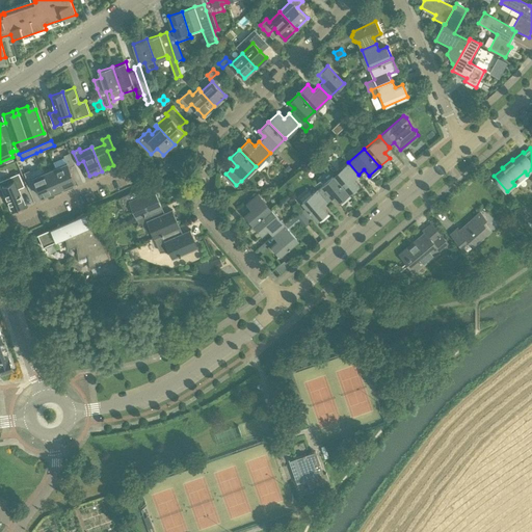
[(324,150),(320,154),(324,158),(328,155),(324,150)]
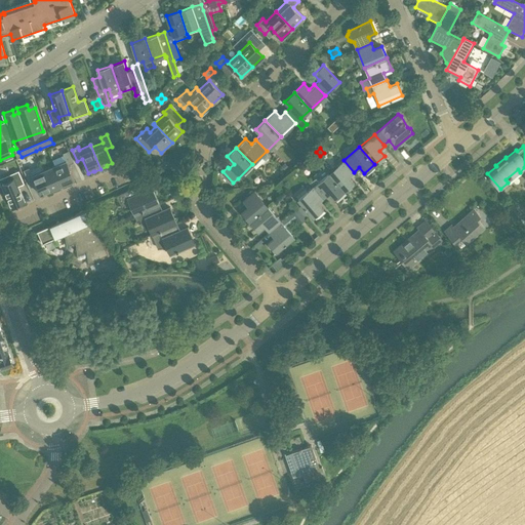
[(67,160),(55,165),(64,185),(70,182),(75,179),(69,165),(74,162),(69,151),(64,153),(67,160)]
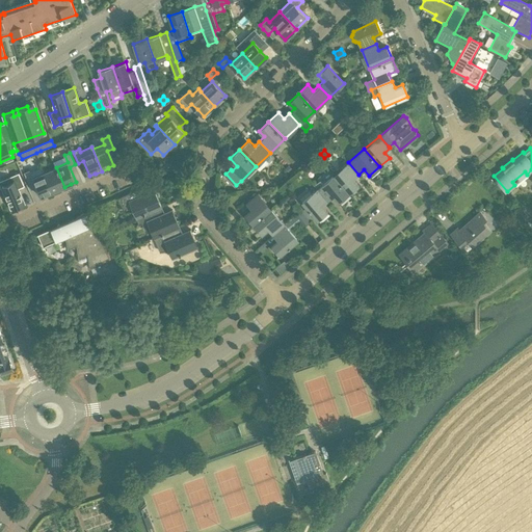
[(333,175),(348,193),(358,185),(353,179),(358,175),(348,162),(333,175)]
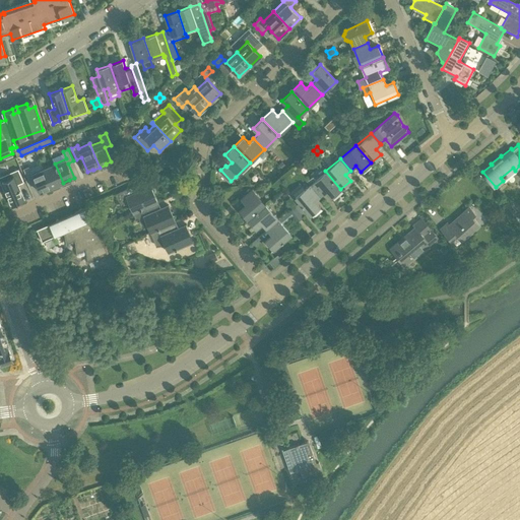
[(55,164),(44,169),(52,188),(58,185),(63,183),(55,164)]
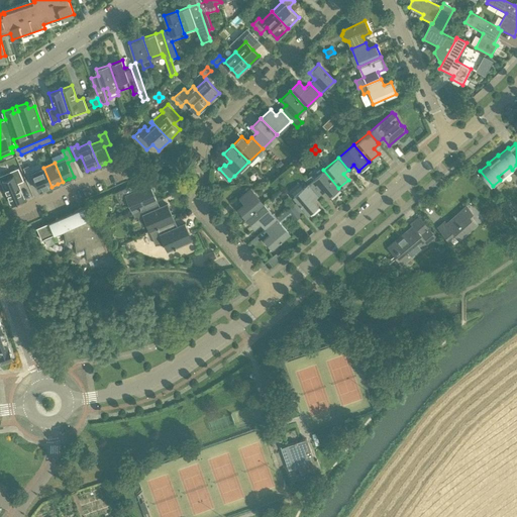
[(52,187),(43,168),(32,173),(29,165),(23,168),(28,179),(33,177),(40,191),(44,189),(45,190),(52,187)]
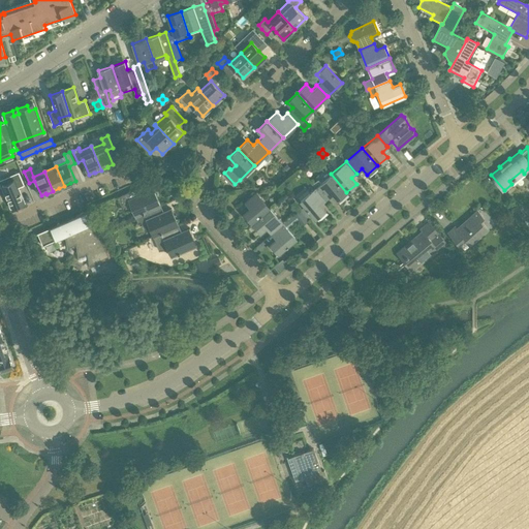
[(24,185),(19,172),(0,180),(6,192),(4,193),(8,203),(10,201),(12,208),(25,203),(18,188),(24,185)]
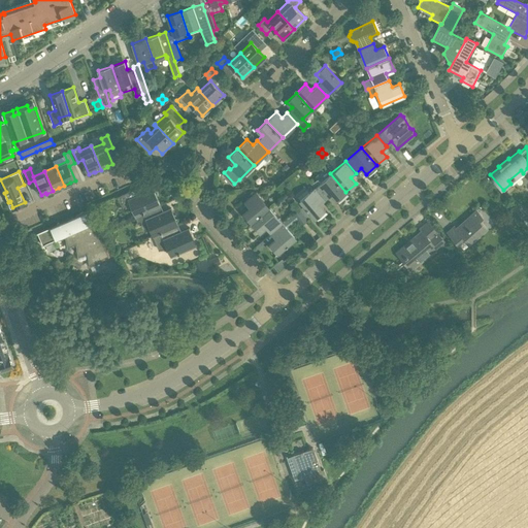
[(345,192),(330,173),(315,187),(325,199),(330,194),(336,200),(345,192)]
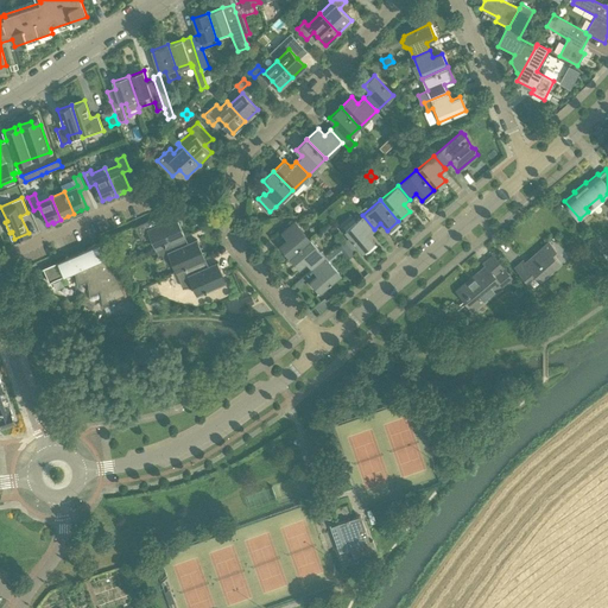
[(164,214),(135,226),(139,234),(147,229),(157,248),(187,235),(177,216),(168,221),(164,214)]
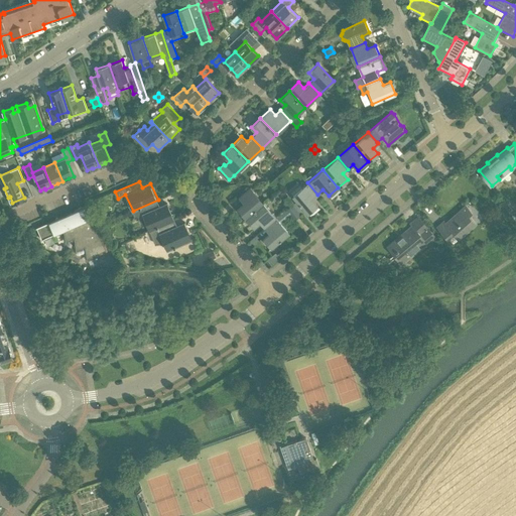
[(293,205),(301,214),(305,210),(307,213),(317,205),(312,199),(317,195),(307,182),(292,196),(297,202),(293,205)]
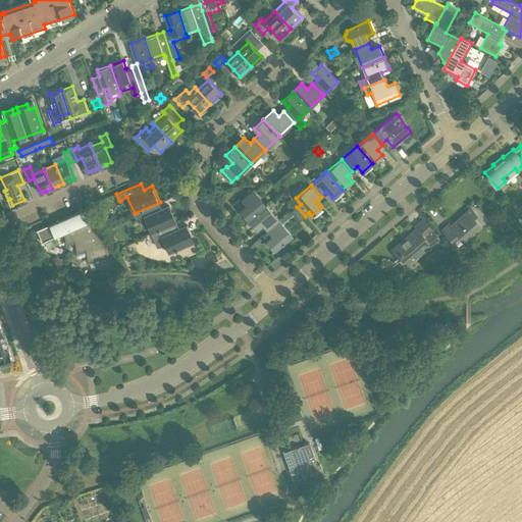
[(241,210),(249,220),(267,204),(254,189),(243,199),(247,205),(241,210)]
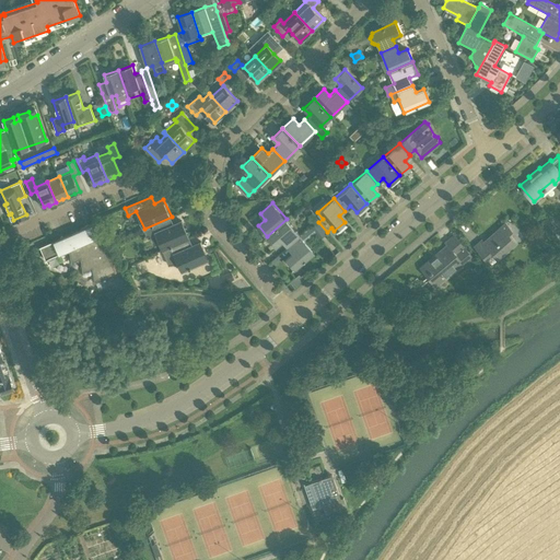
[(175,223),(172,217),(144,229),(148,236),(155,233),(163,249),(190,237),(182,220),(175,223)]
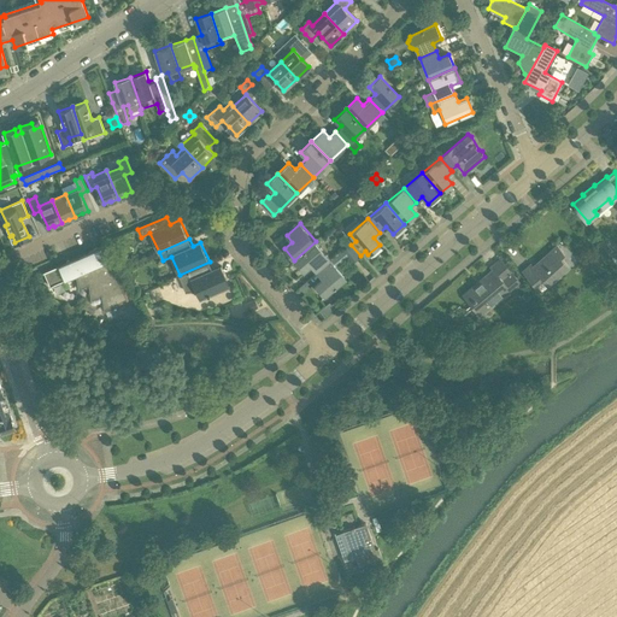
[(350,245),(345,239),(340,242),(344,248),(350,245)]
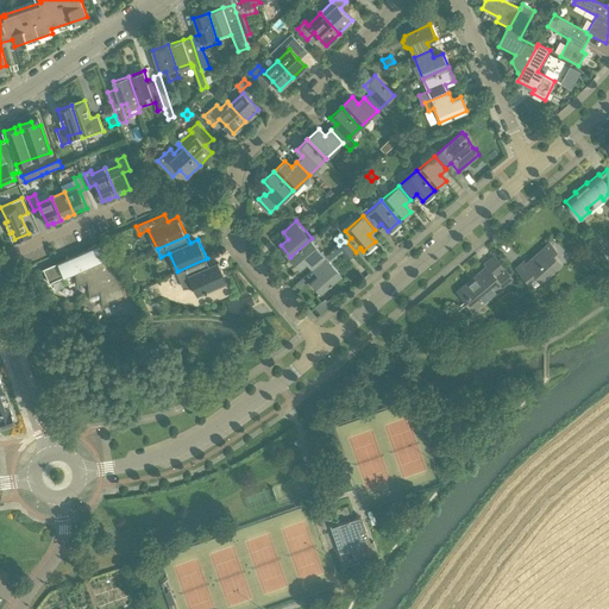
[(327,256),(312,238),(290,257),(300,268),(308,262),(313,268),(327,256)]
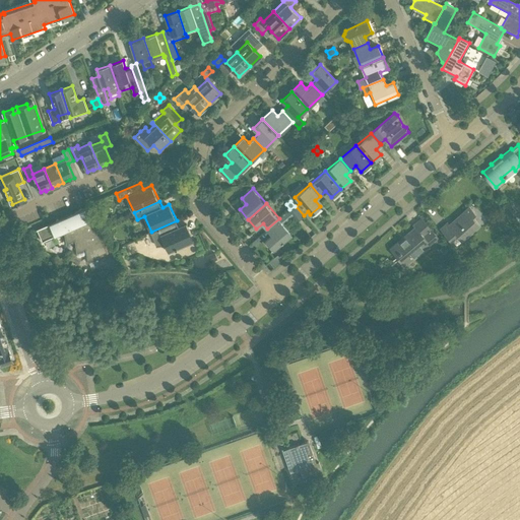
[(475,213),(469,205),(465,208),(466,210),(450,224),(447,221),(440,228),(449,239),(456,233),(462,239),(479,223),(472,215),(475,213)]
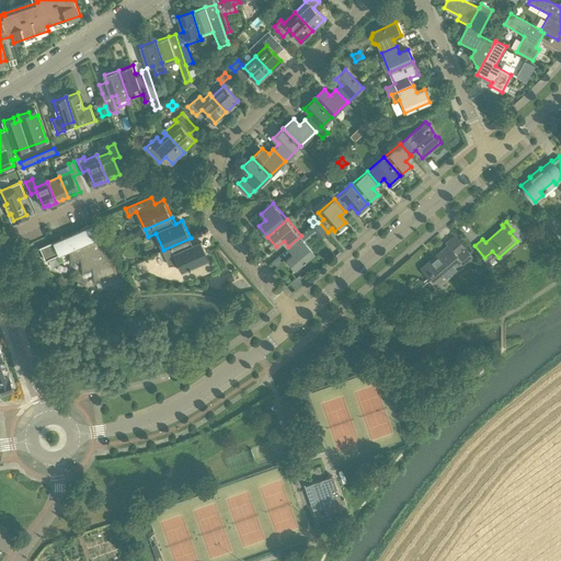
[(301,236),(288,247),(293,252),(286,258),(295,268),(315,251),(307,241),(317,233),(321,238),(328,232),(318,222),(312,226),(301,236)]
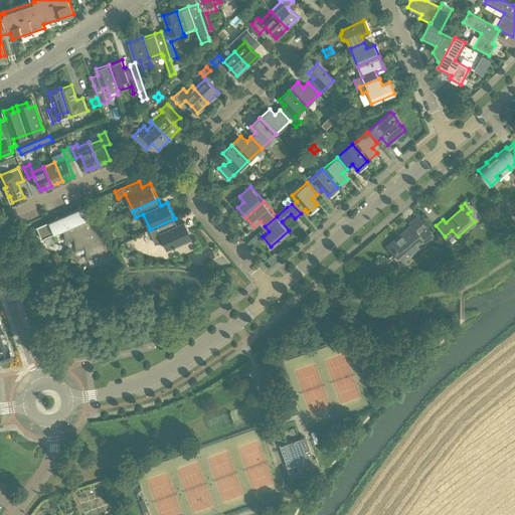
[(88,205),(81,207),(78,208),(68,213),(67,212),(62,215),(58,217),(57,218),(54,219),(51,220),(51,219),(46,222),(36,227),(42,239),(63,229),(65,241),(74,237),(76,250),(84,246),(87,259),(108,250),(88,205)]
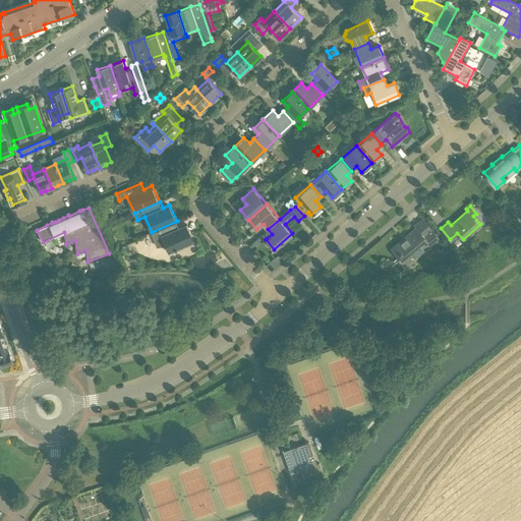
[(441,240),(423,220),(391,248),(405,265),(421,251),(420,250),(429,242),(432,247),(441,240)]
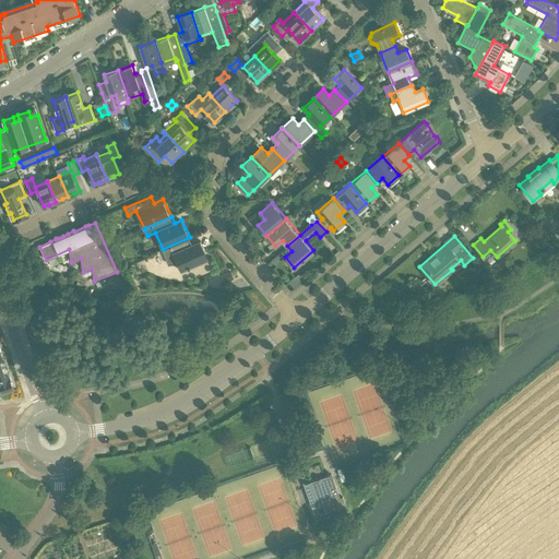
[(193,245),(190,237),(163,249),(162,249),(168,264),(178,262),(181,271),(209,258),(201,240),(193,245)]
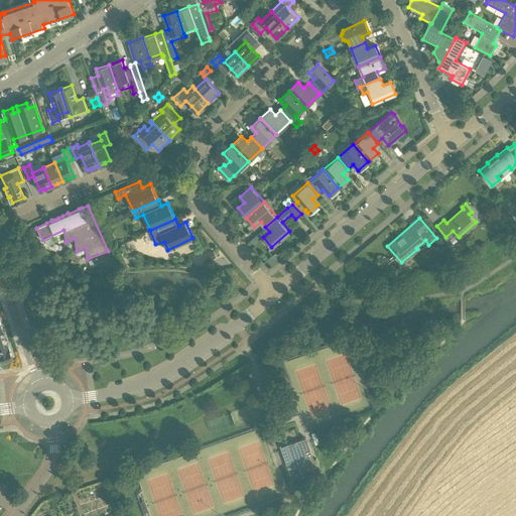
[(216,257),(213,250),(207,253),(210,259),(216,257)]
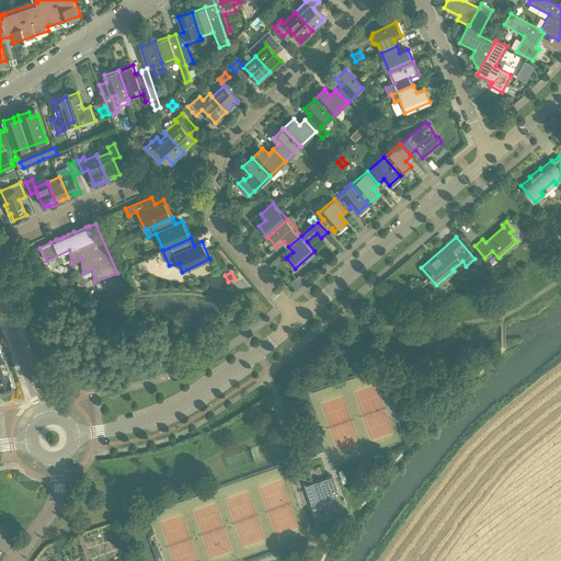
[(298,275),(289,283),(294,288),(306,277),(304,274),(300,277),(298,275)]
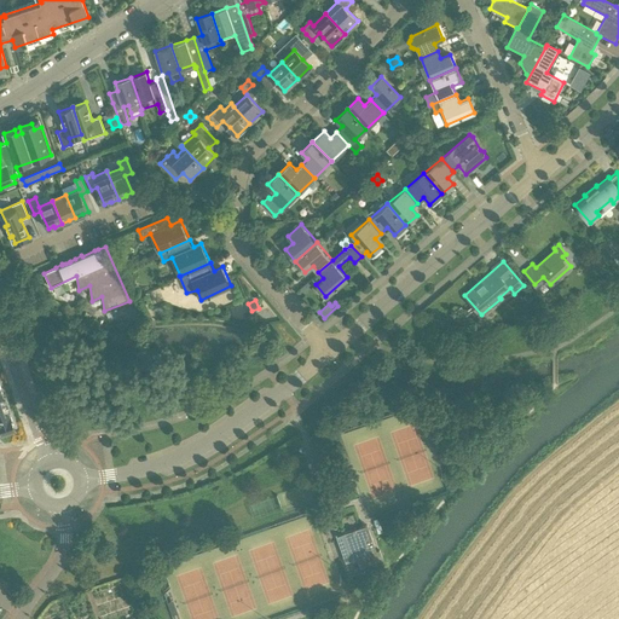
[(139,313),(132,319),(136,323),(143,317),(139,313)]
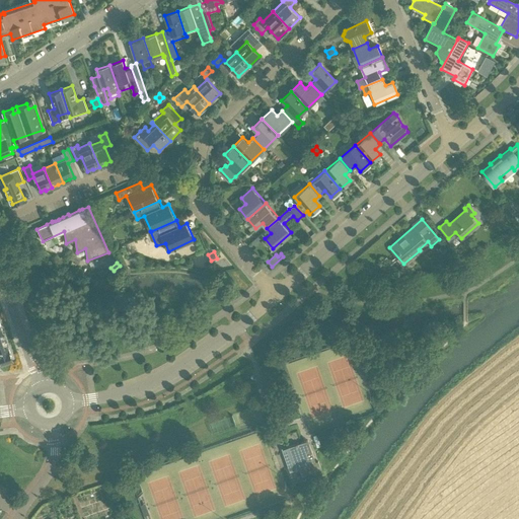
[(0,323),(0,362),(12,359),(7,344),(4,345),(0,332),(3,331),(0,323)]
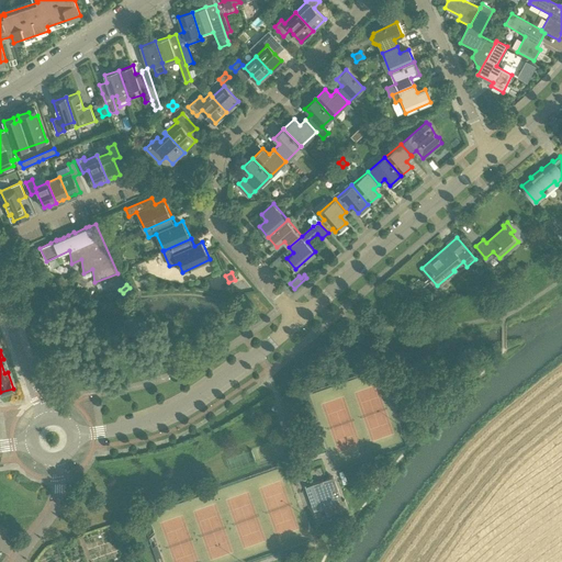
[(341,499),(334,476),(313,484),(321,507),(324,506),(326,514),(347,507),(345,498),(341,499)]
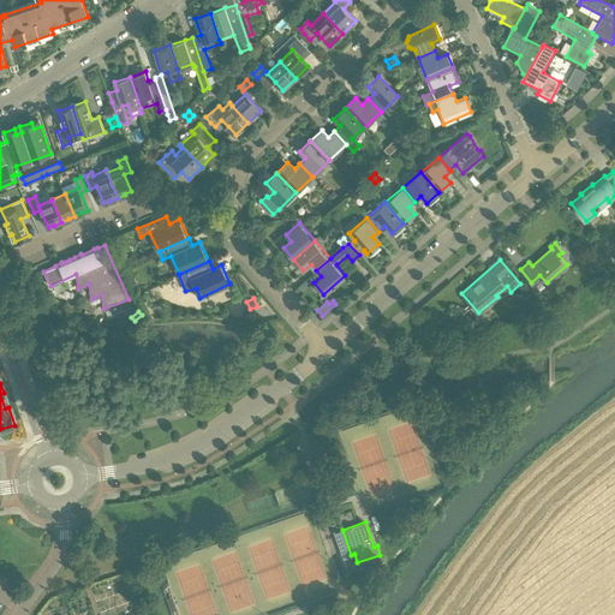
[(351,555),(342,530),(336,532),(345,557),(351,555)]
